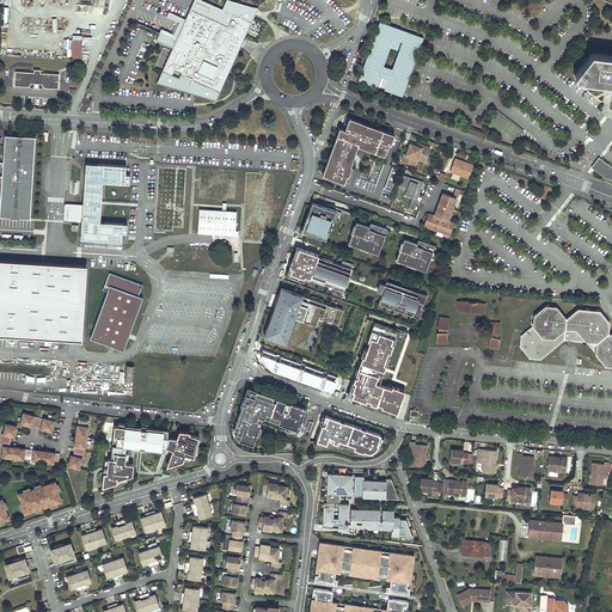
[(161,29),(157,40),(172,48),(157,84),(176,90),(216,101),(239,49),(242,43),(258,10),(230,0),(227,0),(224,10),(201,0),(195,0),(187,19),(170,12),(167,17),(179,22),(175,34),(161,29)]
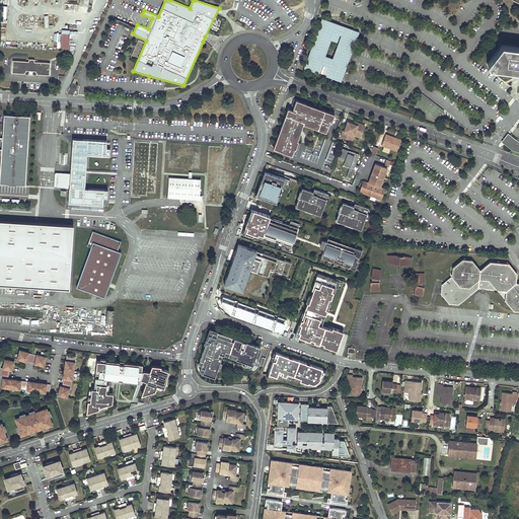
[(358,32),(321,18),(303,68),(317,74),(320,65),(325,67),(322,74),(325,75),(324,76),(340,82),(358,32)]
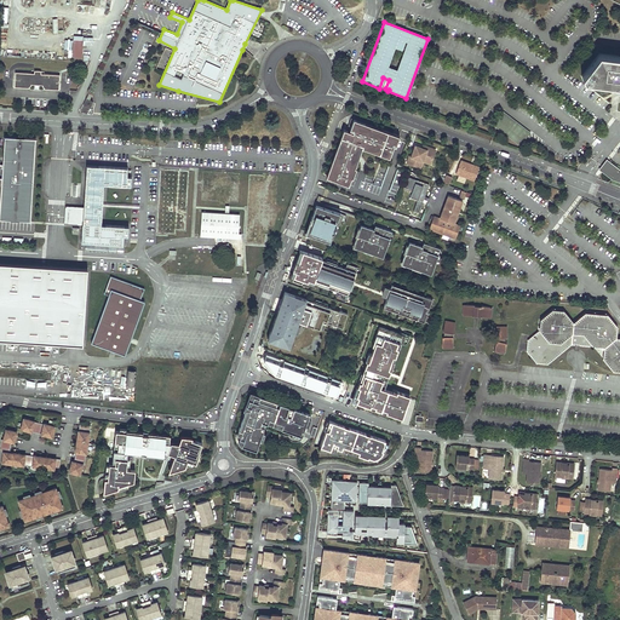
[(82,59),(82,45),(93,46),(93,38),(73,36),(73,55),(65,55),(65,58),(82,59)]
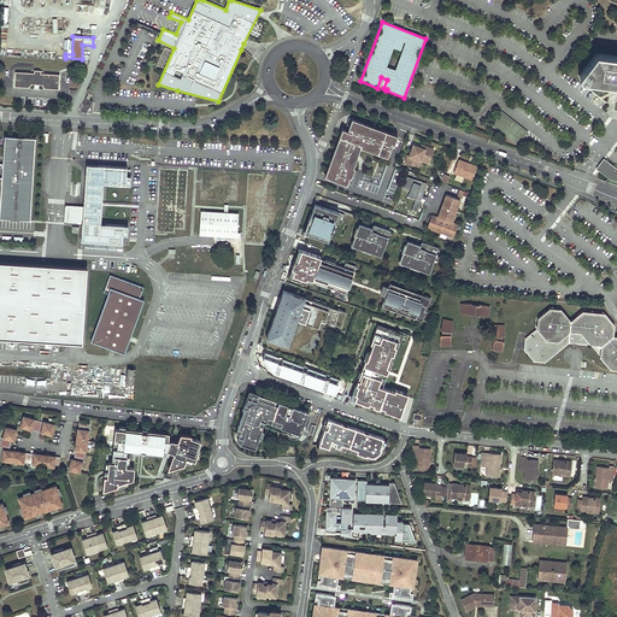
[(616,54),(598,53),(580,76),(582,81),(613,84),(616,84),(616,54)]
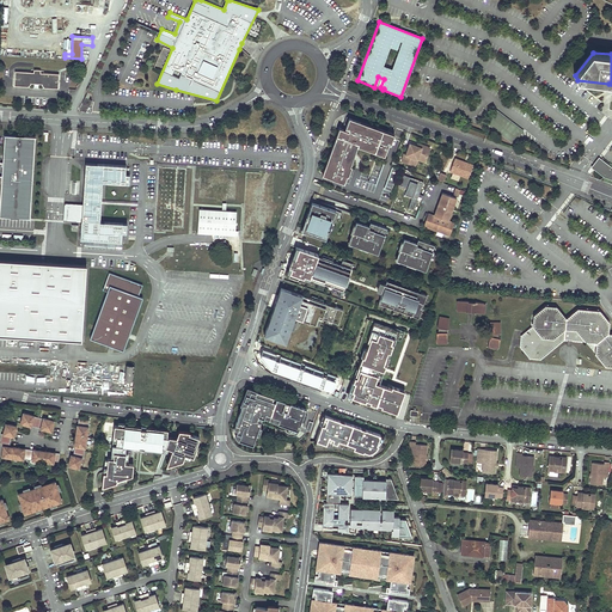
[(32,72),(14,71),(13,85),(28,86),(30,84),(30,83),(34,83),(35,80),(37,80),(37,83),(42,83),(42,84),(44,87),(57,87),(59,73),(40,73),(40,69),(32,69),(32,72)]
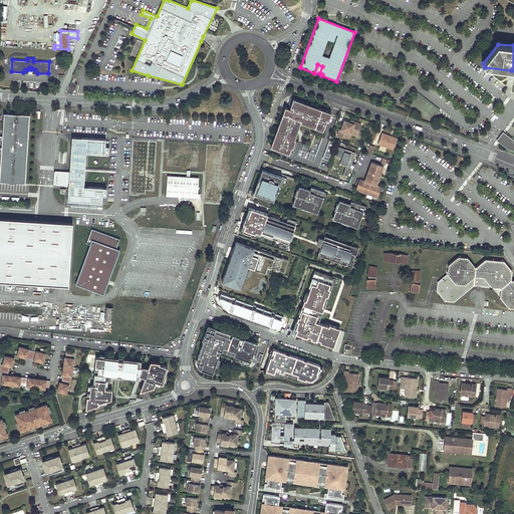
[(71,81),(69,86),(75,89),(77,84),(75,83),(71,81)]
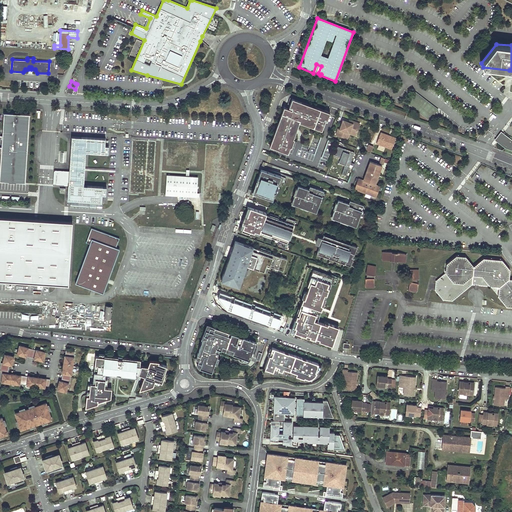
[(407,103),(430,121),(438,110),(416,93),(407,103)]
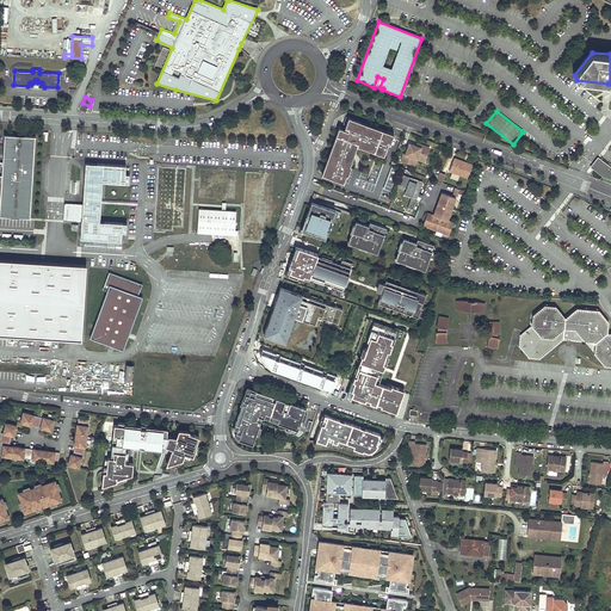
[(339,128),(338,129),(344,131),(344,130),(349,117),(346,116),(341,128),(339,127),(339,128)]
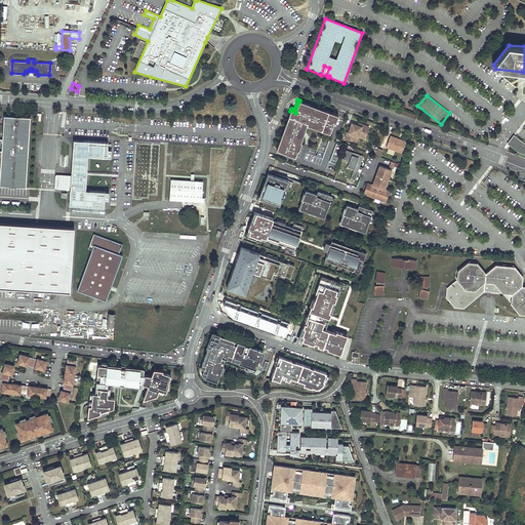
[(295,113),(290,111),(277,149),(295,156),(305,132),(307,125),(308,122),(313,124),(312,126),(330,133),(333,123),(336,114),(299,101),(295,112),(295,113)]
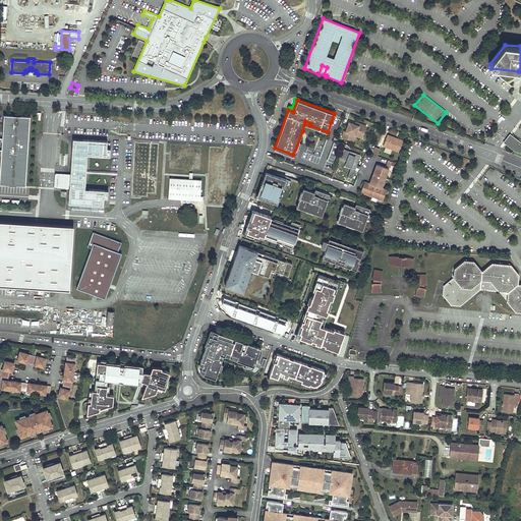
[(30,117),(3,115),(2,140),(1,150),(0,149),(0,154),(1,154),(0,167),(0,183),(24,185),(30,117)]
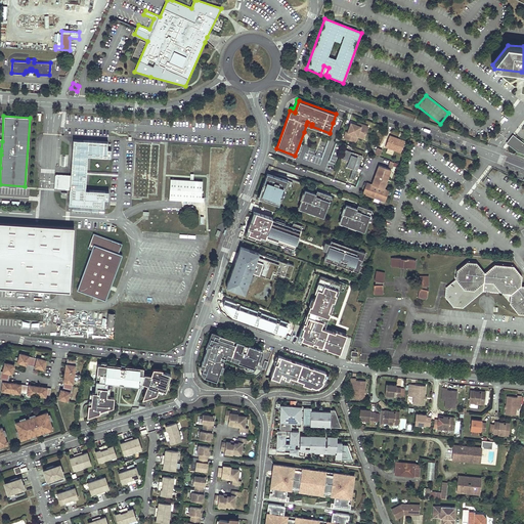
[(356,124),(350,122),(347,131),(346,133),(357,137),(361,126),(356,124)]
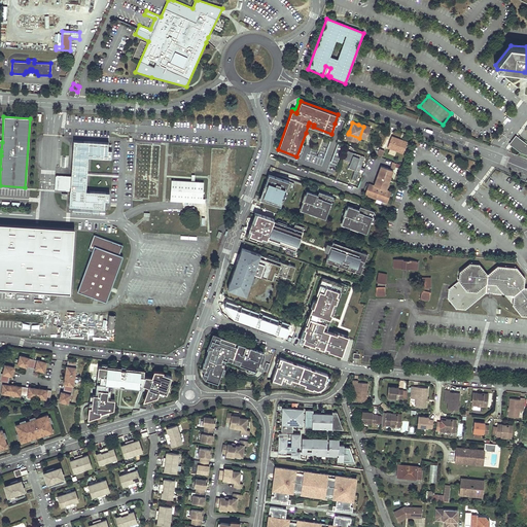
[(363,127),(359,138),(366,140),(371,127),(359,123),(358,125),(363,127)]
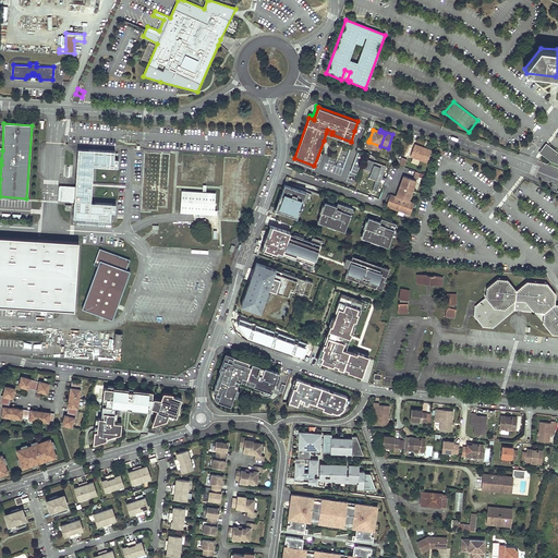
[(368,142),(370,140),(367,140),(365,146),(378,152),(380,146),(368,142)]
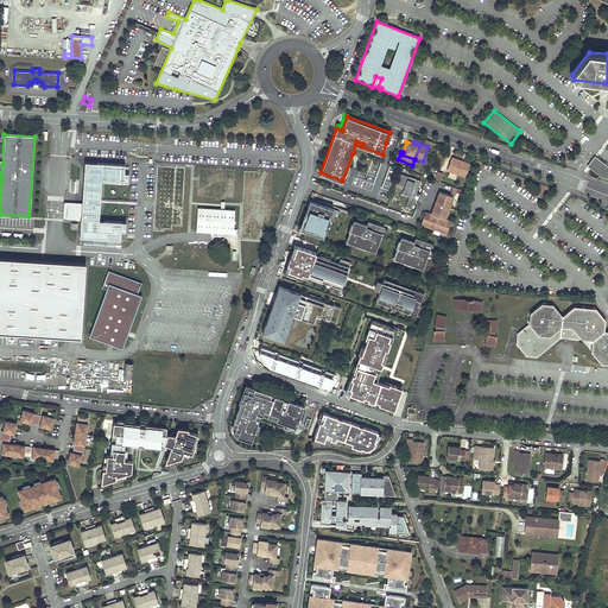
[(596,157),(595,156),(587,166),(589,168),(590,169),(599,158),(596,157)]
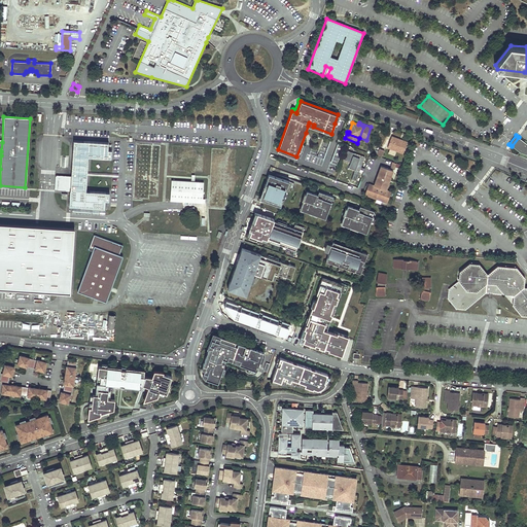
[(391,137),(388,147),(403,153),(407,142),(391,137)]
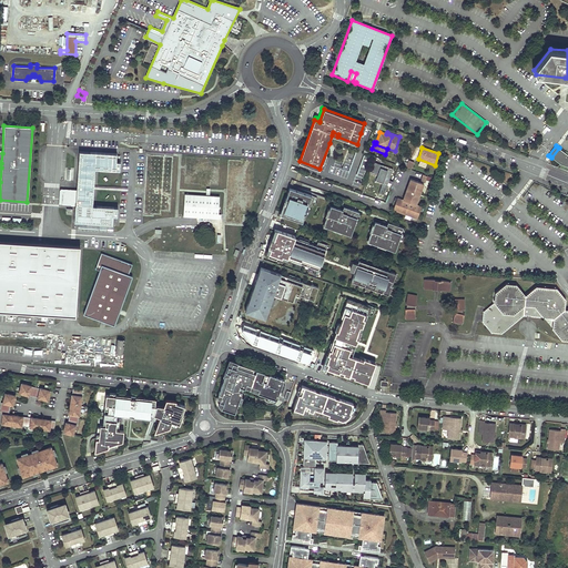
[(567,154),(559,148),(551,158),(560,164),(567,166),(567,154)]
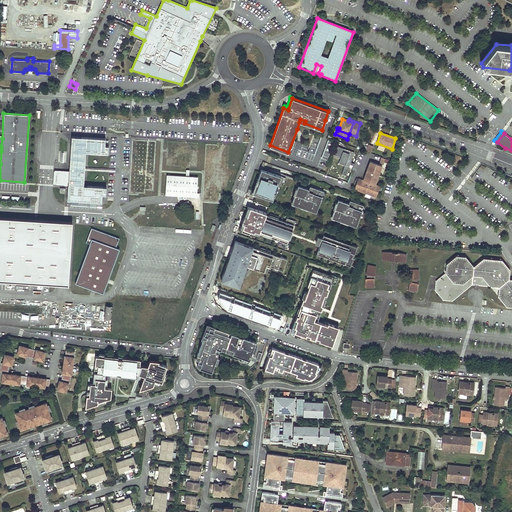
[(69,173),(68,184),(67,198),(105,200),(106,185),(83,184),(85,151),(111,153),(112,145),(108,145),(109,138),(71,136),(69,170),(69,173)]
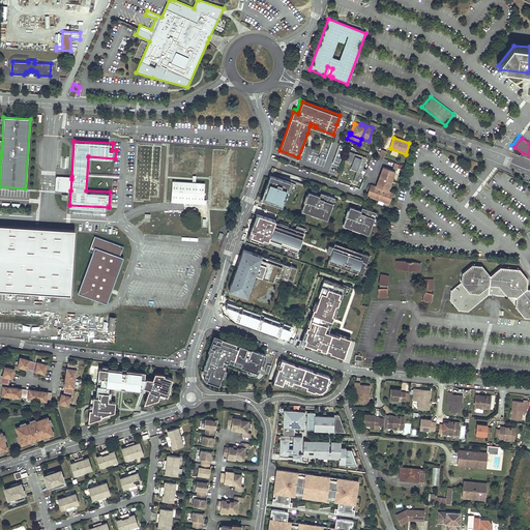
[(137,145),(136,172),(160,173),(162,147),(137,145)]
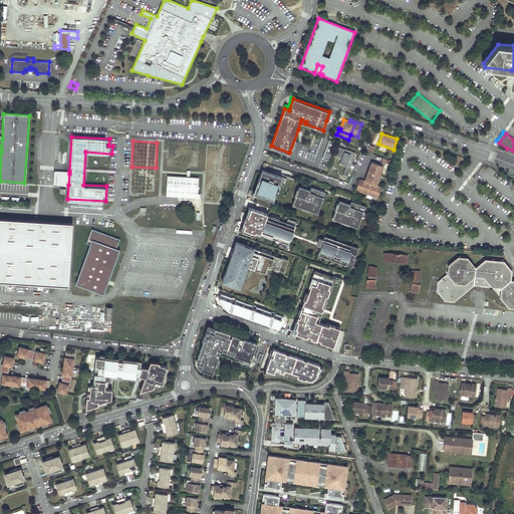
[(199,145),(170,143),(168,166),(183,167),(183,171),(190,171),(191,168),(197,168),(199,145)]
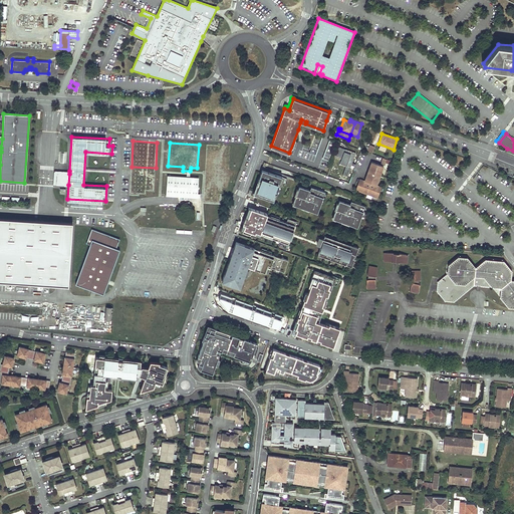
[(355,153),(337,147),(333,157),(341,160),(339,163),(345,165),(342,175),(347,177),(351,166),(354,167),(355,165),(352,163),(355,153)]
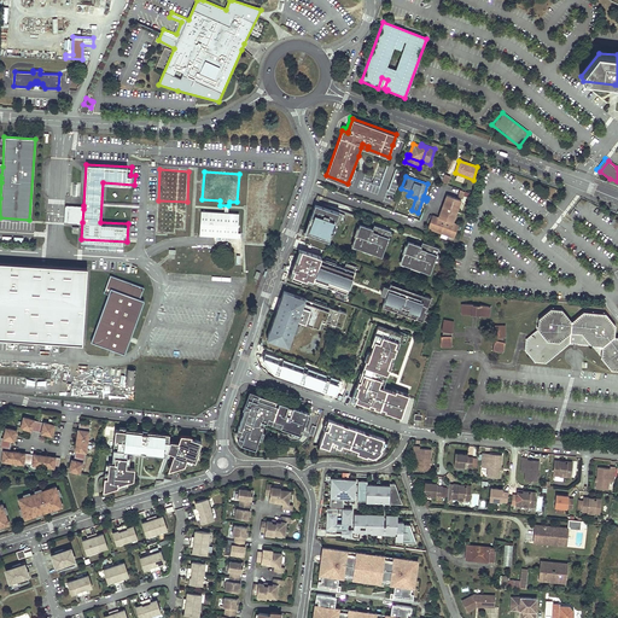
[(447,194),(438,217),(453,222),(460,199),(447,194)]
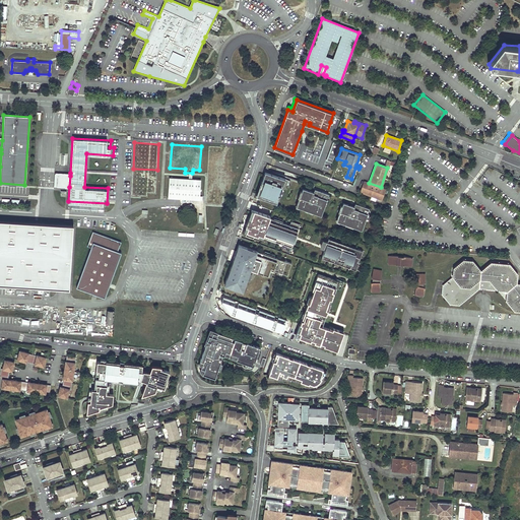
[(156,194),(157,170),(133,169),(131,196),(147,197),(147,193),(156,194)]
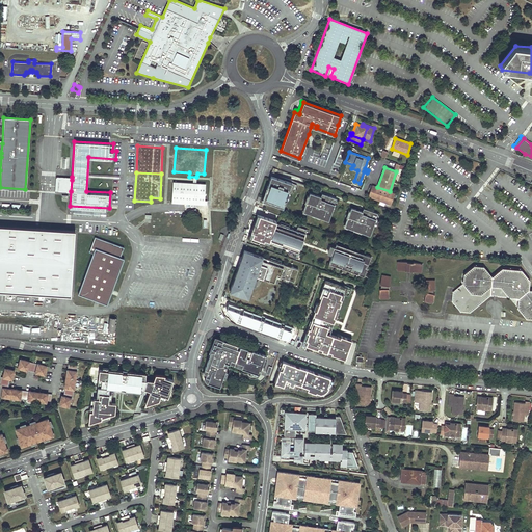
[(270,176),(262,200),(283,207),(292,183),(270,176)]
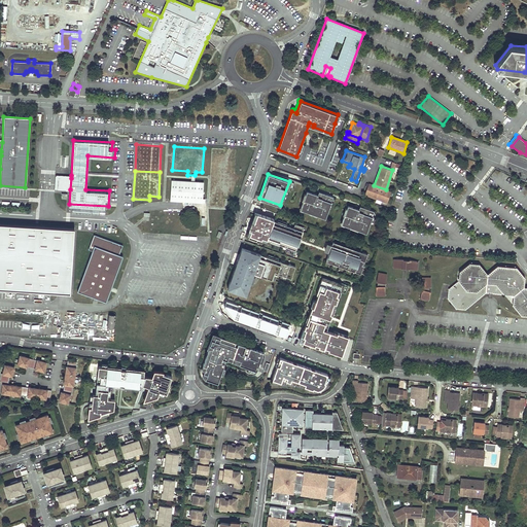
[(71,175),(56,175),(55,188),(57,188),(58,177),(71,178),(71,175)]
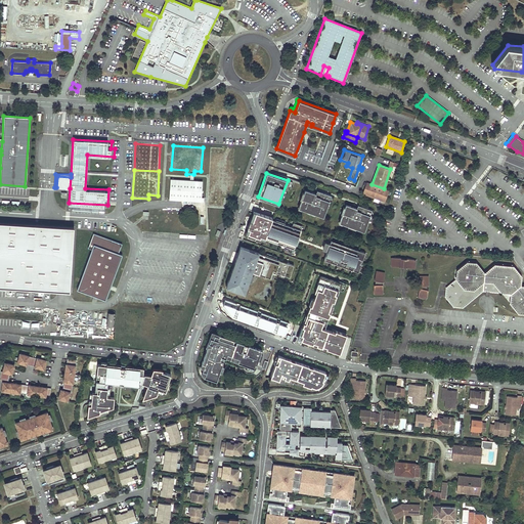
[(70,188),(71,177),(57,176),(56,187),(70,188)]
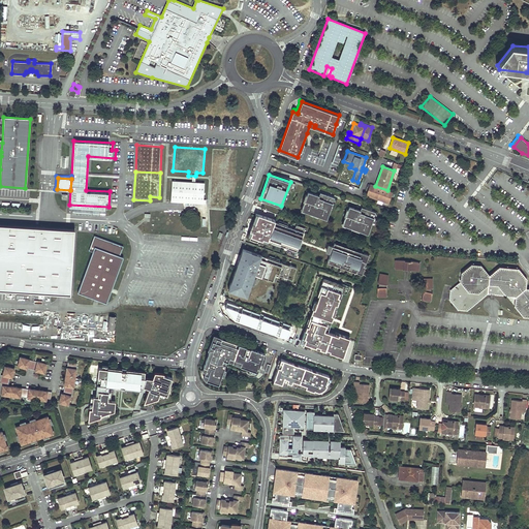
[(205,183),(172,181),(170,203),(203,204),(205,183)]
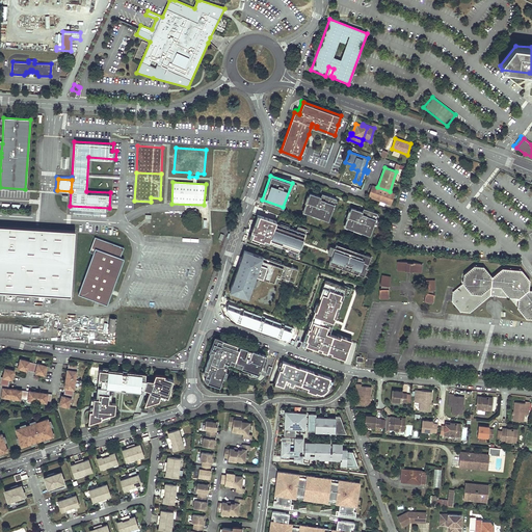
[(395,193),(372,185),(368,196),(391,204),(395,193)]
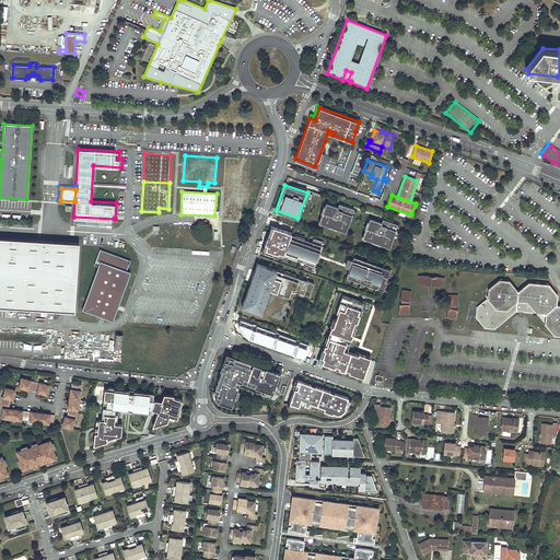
[(325,201),(318,220),(346,230),(353,207),(338,201),(337,206),(325,201)]
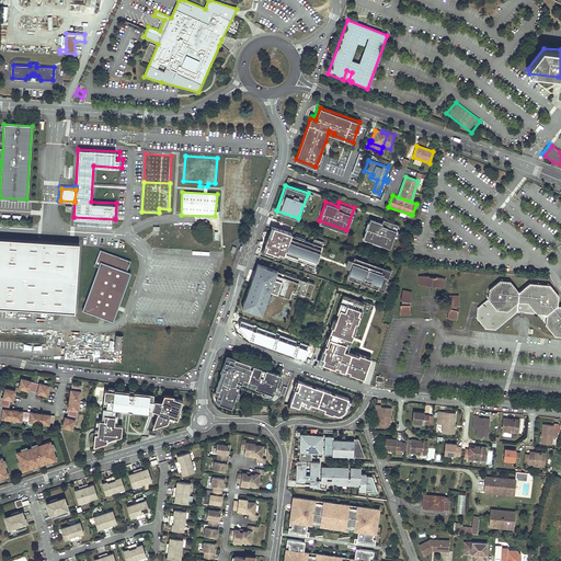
[(369,217),(362,236),(389,247),(399,224),(382,217),(381,221),(369,217)]
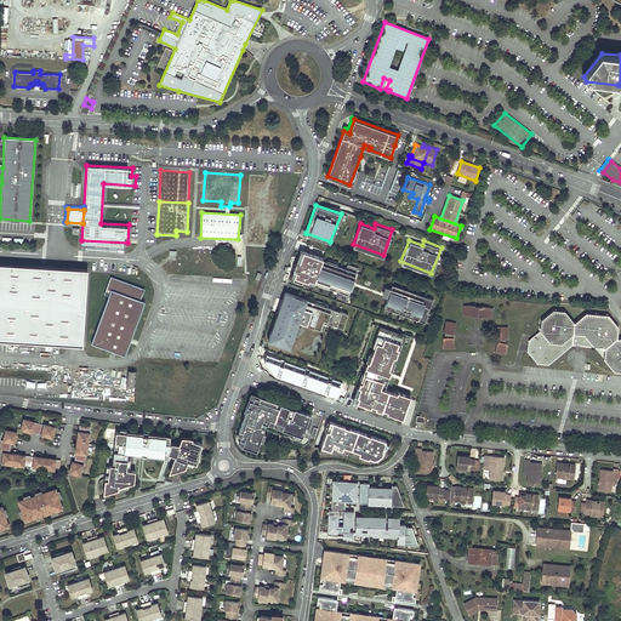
[(301,250),(290,280),(302,284),(303,280),(314,284),(314,283),(337,291),(336,296),(347,300),(357,273),(355,272),(357,267),(348,263),(346,268),(323,260),(323,258),(301,250)]
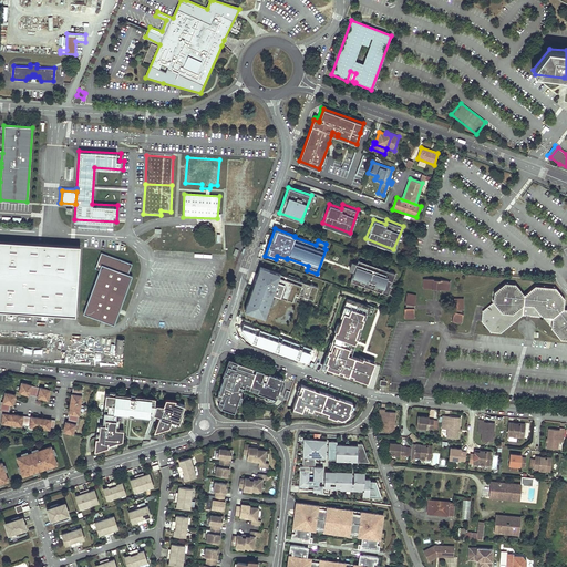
[(80,245),(0,239),(0,311),(75,316),(80,245)]
